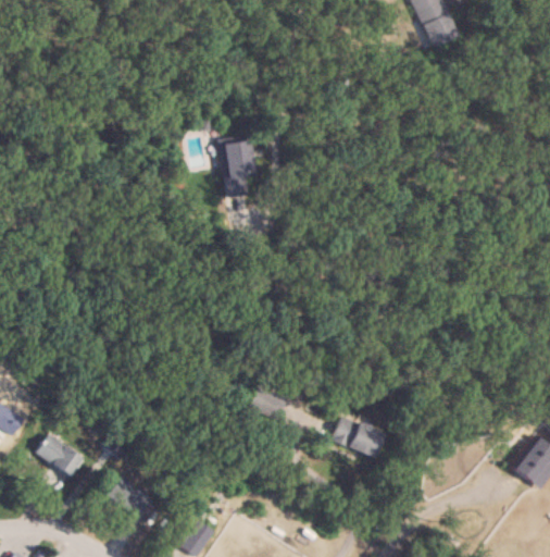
[(459,35),(441,0),(412,0),(435,47),(459,35)]
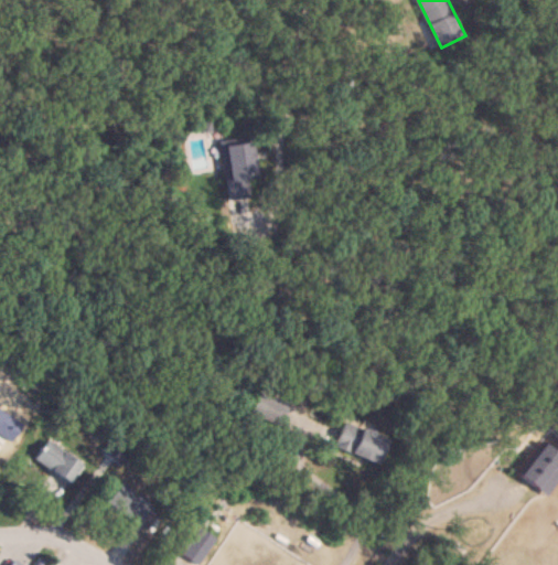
[(255,141),(224,145),(231,200),(253,196),(250,180),(259,179),(255,141)]
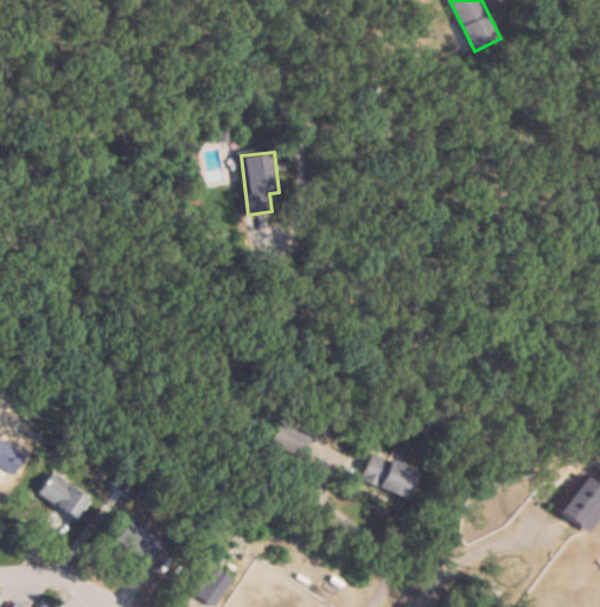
[(314,434),(282,420),(272,443),(304,458),(314,434)]
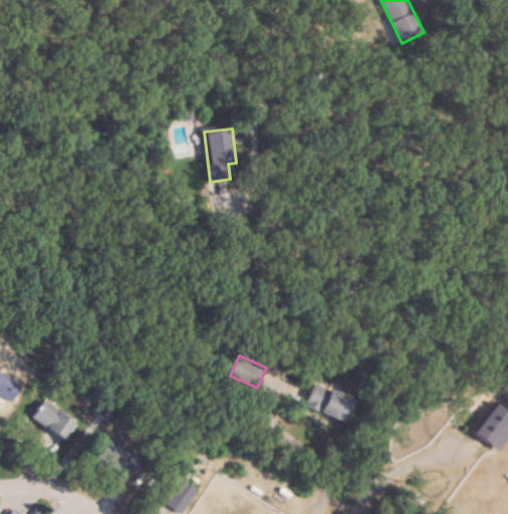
[(345,423),(355,401),(314,382),(304,406),(345,423)]
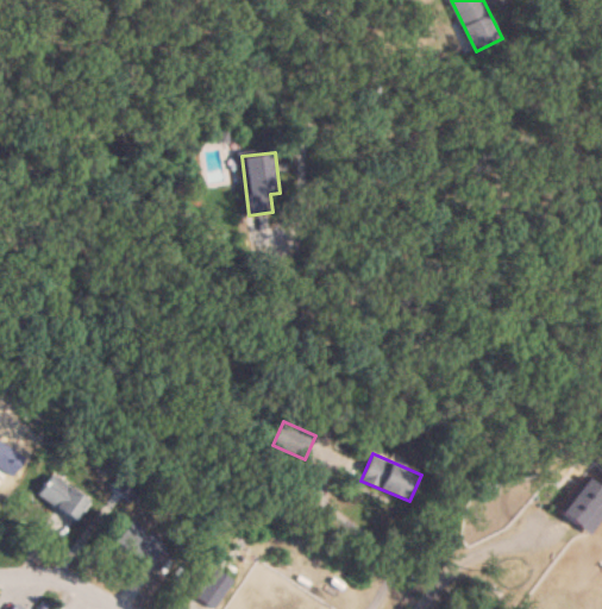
[(92,501),(56,476),(42,497),(77,522),(92,501)]
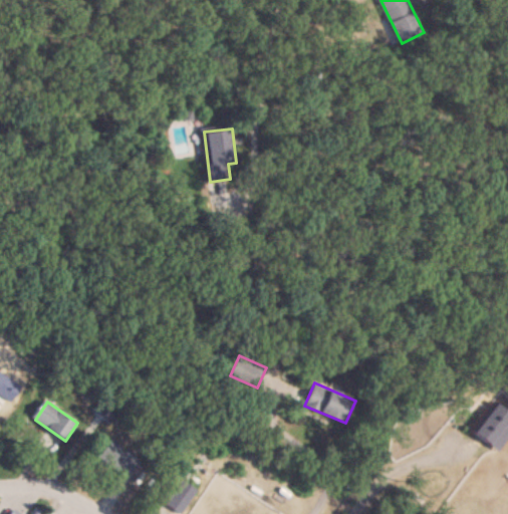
[(148,467),(111,440),(99,456),(137,483),(148,467)]
